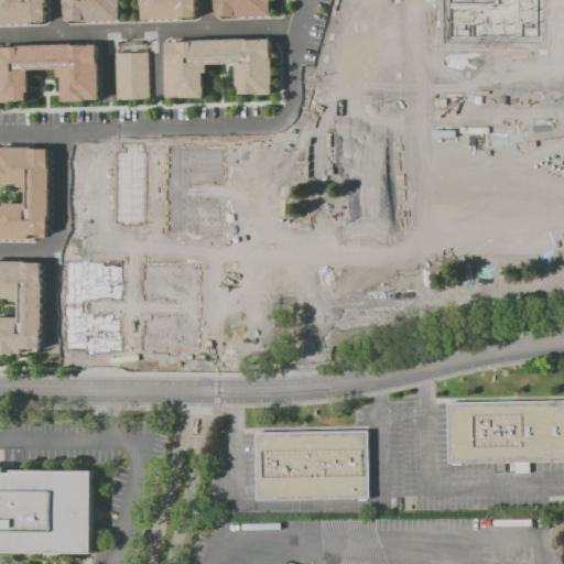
[(46,0),(47,4),(46,4),(46,14),(46,21),(29,21),(29,22),(0,22),(0,0),(46,0)]
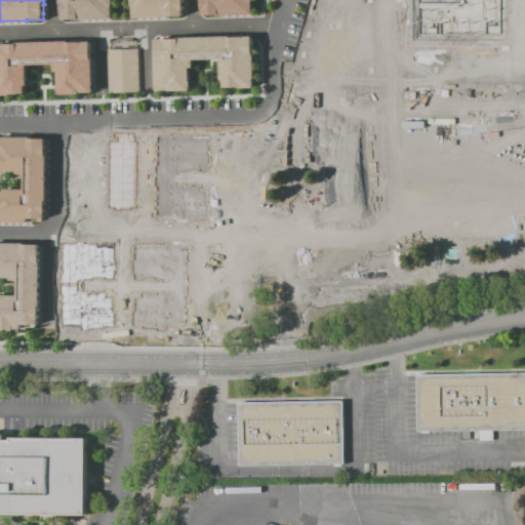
[(58,0),(59,4),(61,4),(62,12),(62,18),(78,18),(78,19),(112,18),(111,4),(113,4),(112,0),(58,0)]
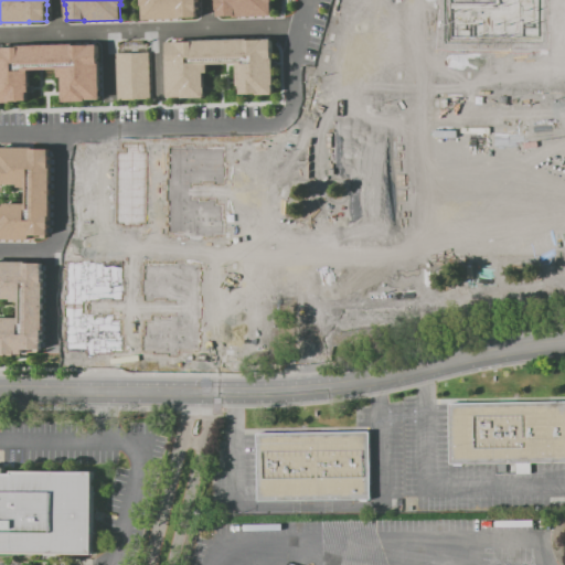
[(196,0),(196,9),(196,17),(179,17),(179,18),(144,19),(142,4),(141,4),(140,0),(196,0)]
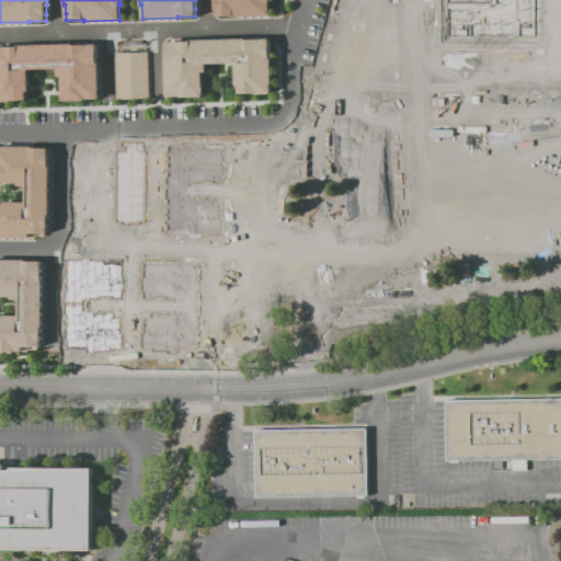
[(215,0),(215,9),(216,9),(216,15),(233,14),(233,15),(268,14),(268,0),(215,0)]
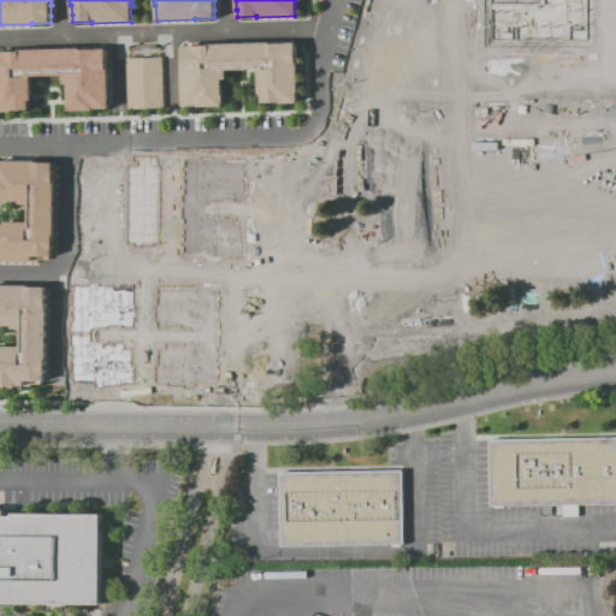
[(611,0),(611,81),(371,80),(371,55),(380,55),(381,7),(406,7),(406,25),(454,25),(454,0),(611,0)]
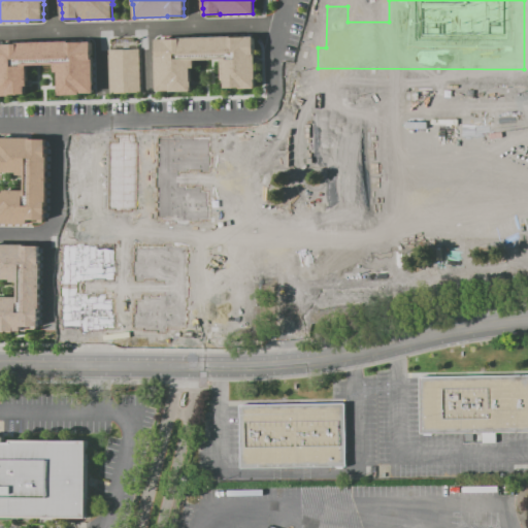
[(253,36),(253,52),(254,52),(255,78),(254,78),(255,88),(239,88),(239,87),(224,88),(224,79),(221,79),(221,75),(221,59),(210,59),(193,60),(194,67),(190,67),(190,81),(191,90),(169,91),(169,90),(156,90),(155,55),(156,55),(156,39),(179,38),(179,37),(229,35),(229,36),(253,36)]
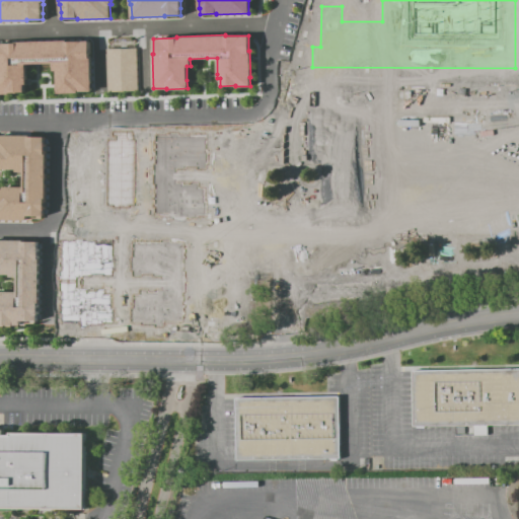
[(0,43),(0,93),(9,93),(9,92),(25,92),(24,84),(27,84),(27,80),(26,64),(36,63),(53,63),(54,70),(57,70),(58,84),(58,92),(78,92),(78,90),(92,90),(91,56),(89,56),(89,41),(65,42),(65,40),(16,42),(16,43),(0,43)]
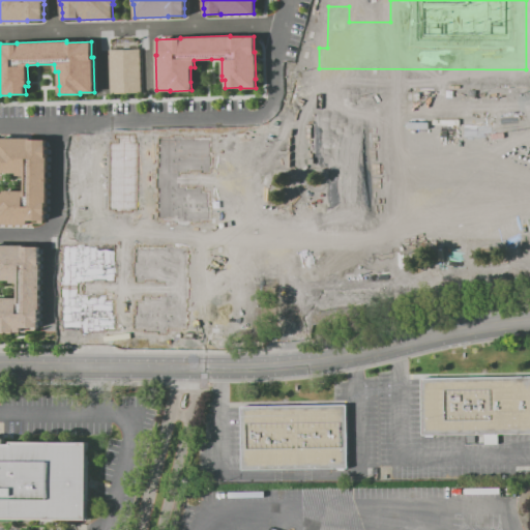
[(108,49),(110,93),(140,92),(139,49),(108,49)]
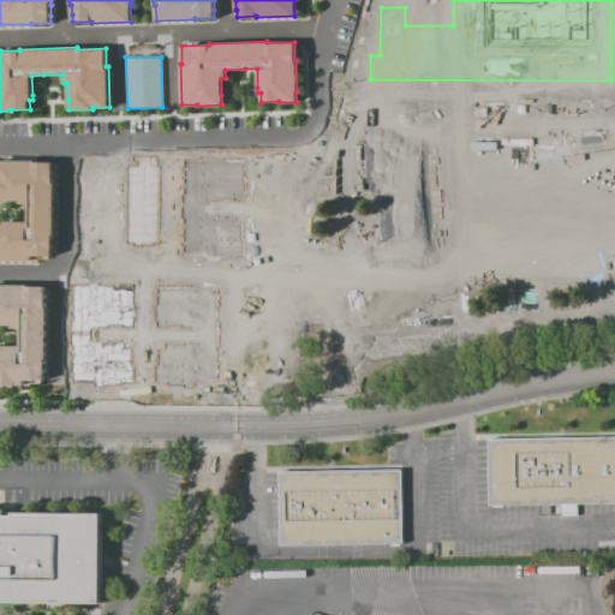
[(118,249),(119,159),(151,160),(150,250),(118,249)]
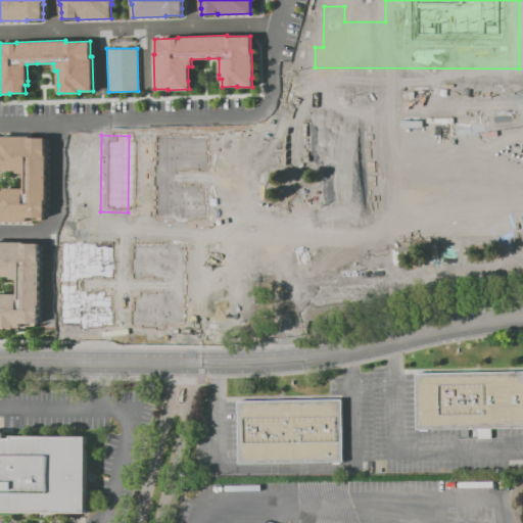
[(0,136),(28,136),(28,137),(45,138),(45,143),(46,143),(46,153),(47,153),(47,156),(46,156),(46,187),(47,187),(47,193),(46,193),(46,197),(46,201),(45,201),(45,210),(44,217),(41,217),(41,220),(32,220),(32,222),(0,221),(0,190),(3,190),(3,188),(7,188),(24,188),(25,177),(25,173),(16,173),(16,171),(4,171),(4,172),(2,171),(0,171),(0,136)]
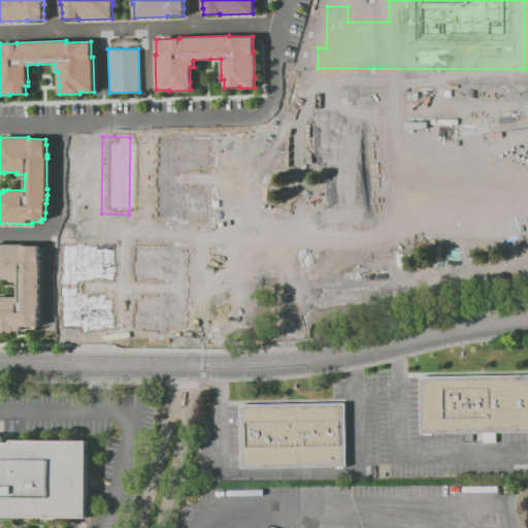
[(201,223),(147,222),(150,139),(203,139),(202,176),(171,175),(171,189),(202,189),(201,223)]
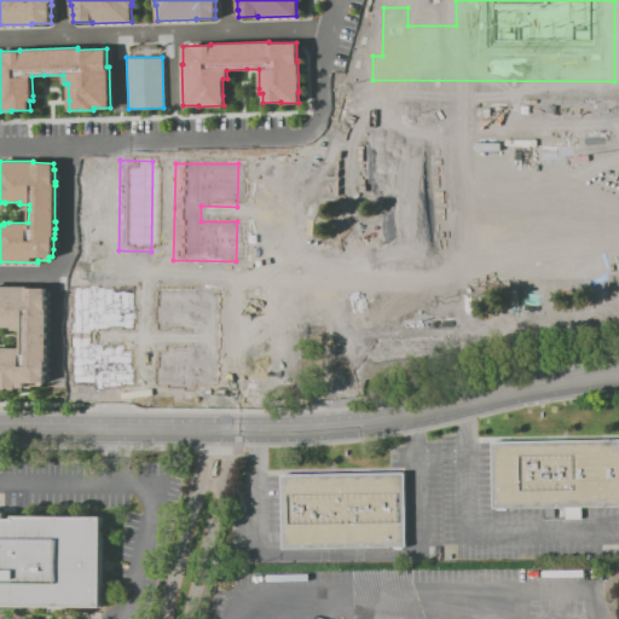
[(46,288),(27,288),(27,287),(0,285),(0,327),(12,327),(11,330),(21,330),(21,335),(21,347),(0,347),(0,389),(16,389),(16,388),(29,388),(29,386),(41,386),(41,382),(45,383),(45,364),(47,364),(47,307),(46,307),(46,295),(46,288)]
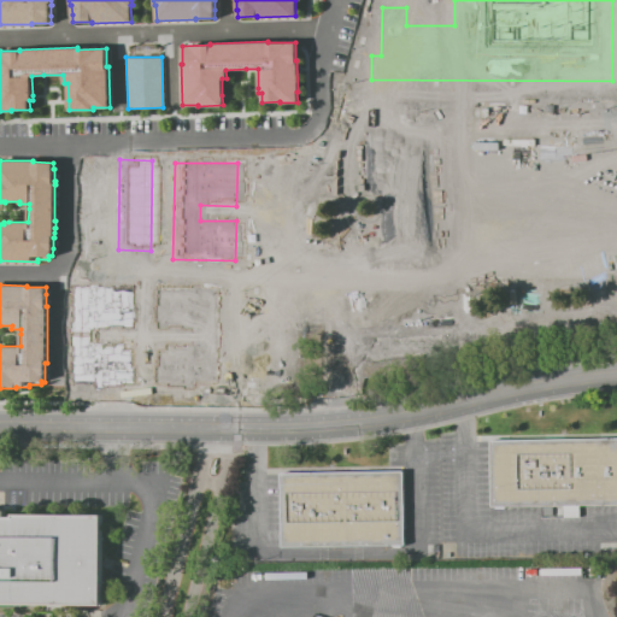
[(145,387),(146,348),(183,348),(183,333),(147,331),(148,289),(210,291),(207,388),(145,387)]
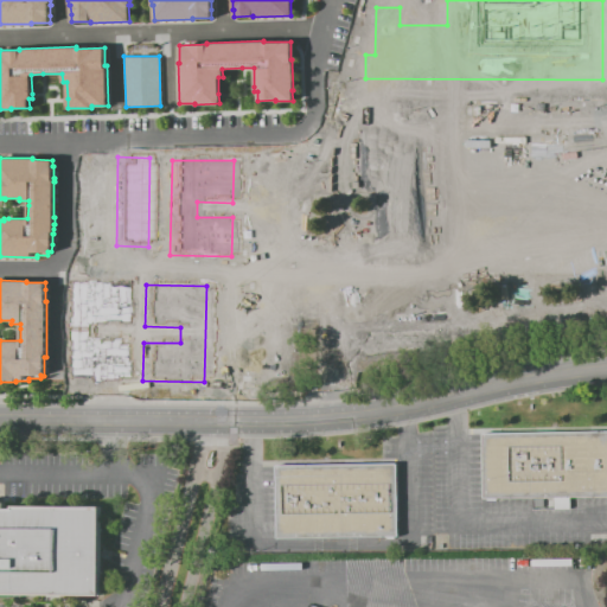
[(64,379),(65,337),(84,337),(84,379),(64,379)]
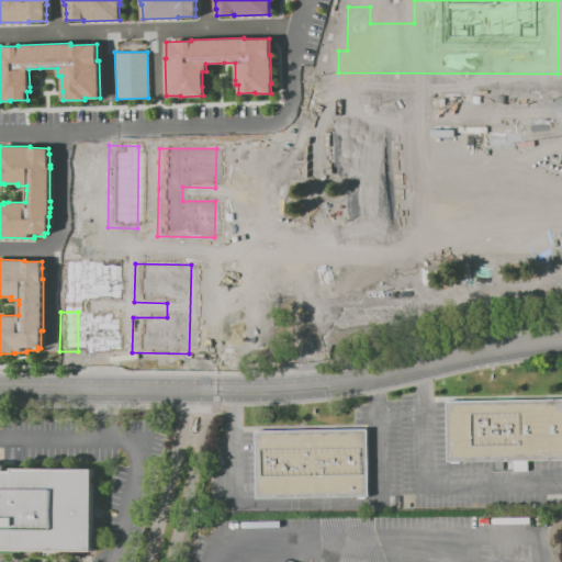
[(561,398),(446,401),(447,461),(561,459),(561,398)]
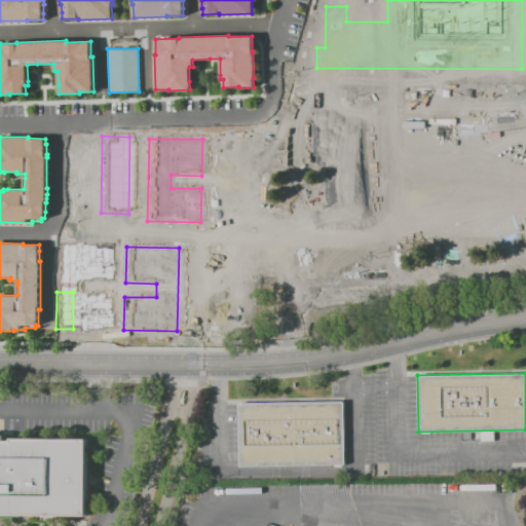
[(238,403),(239,465),(345,463),(344,401),(238,403)]
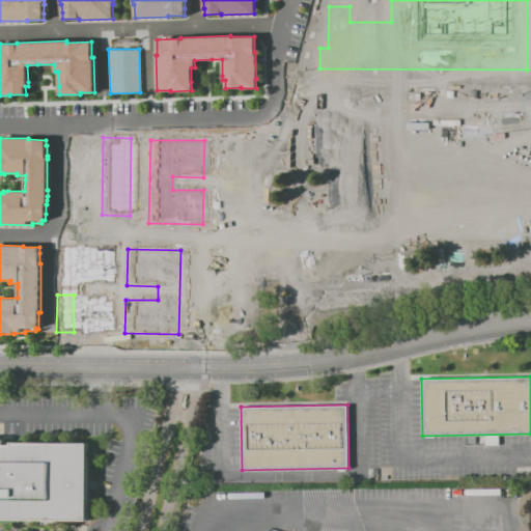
[(0,521),(90,521),(90,443),(11,443),(11,445),(5,445),(5,443),(5,440),(0,440),(0,521)]
